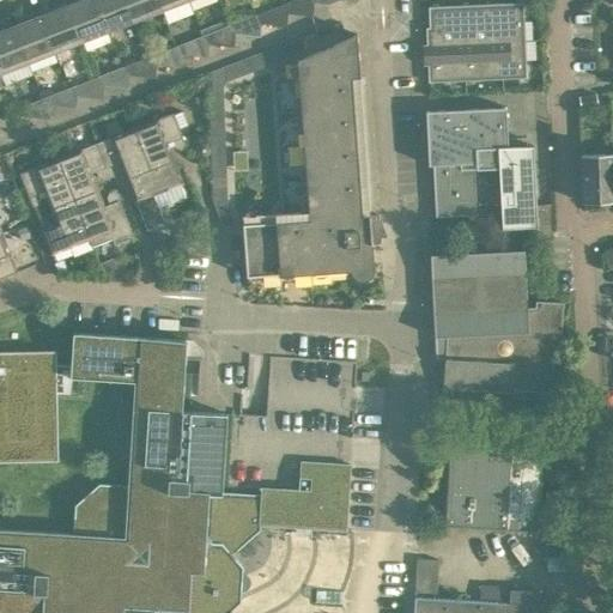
[(96,0),(77,0),(67,4),(82,41),(108,31),(96,0)]
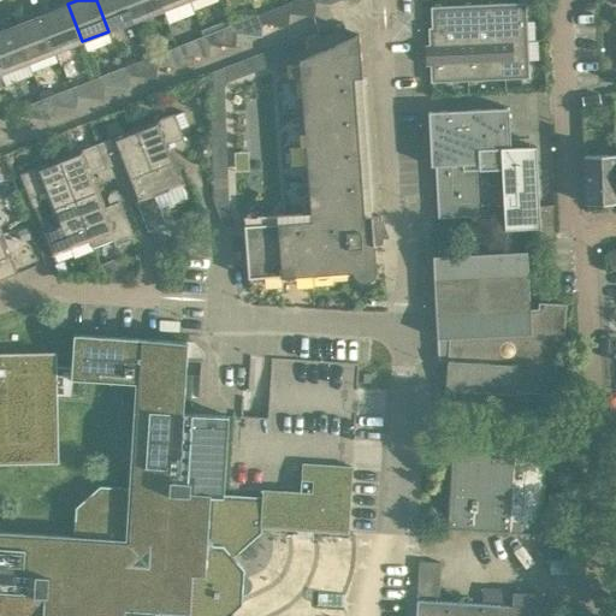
[(96,0),(108,31),(135,21),(126,0),(96,0)]
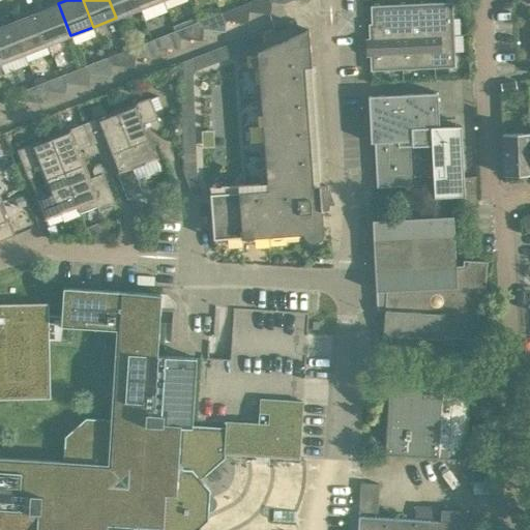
[(136,0),(109,0),(116,18),(140,8),(136,0)]
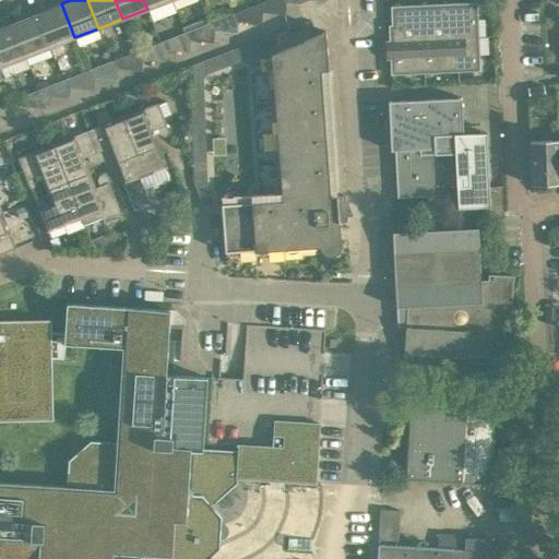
[(143,0),(147,9),(170,0),(143,0)]
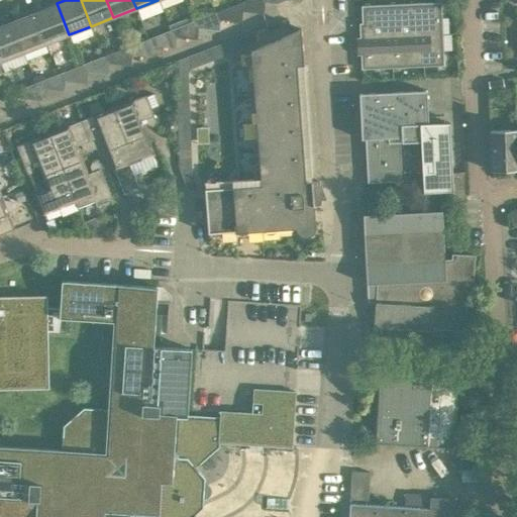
[(261,0),(247,0),(239,3),(239,11),(242,12),(265,13),(265,3),(262,2),(261,0)]
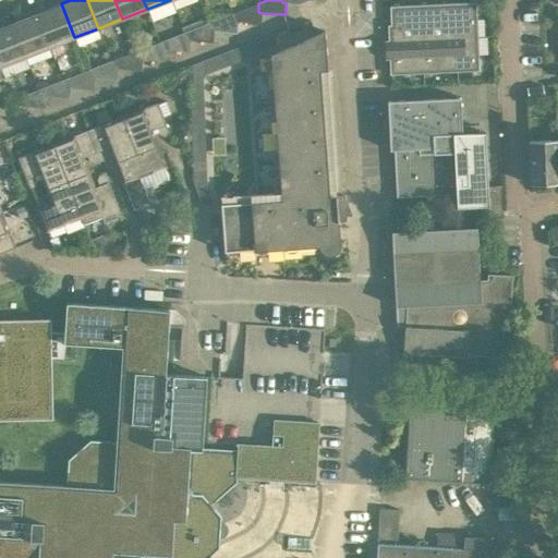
[(391,25),(388,25),(389,45),(395,44),(395,56),(390,56),(390,75),(481,70),(477,20),(476,1),(390,7),(390,8),(391,25)]
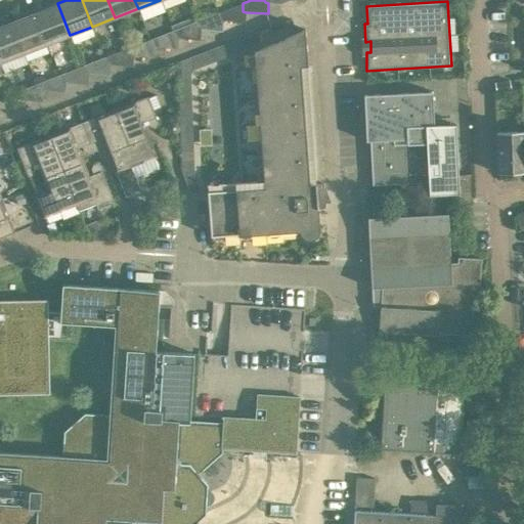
[(57,3),(34,12),(46,44),(70,35),(57,3)]
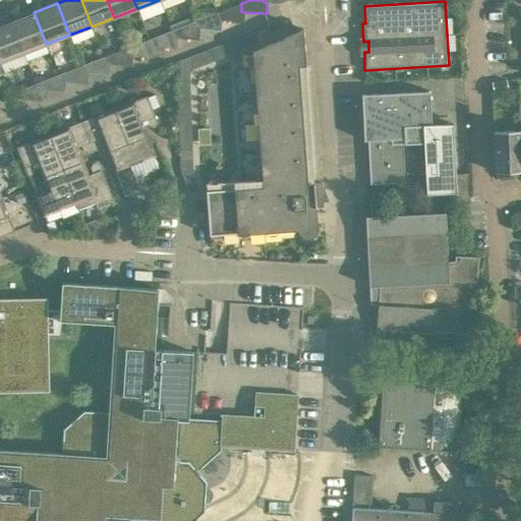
[(241,3),(218,12),(219,21),(222,21),(244,22),(244,12),(241,11),(241,3)]
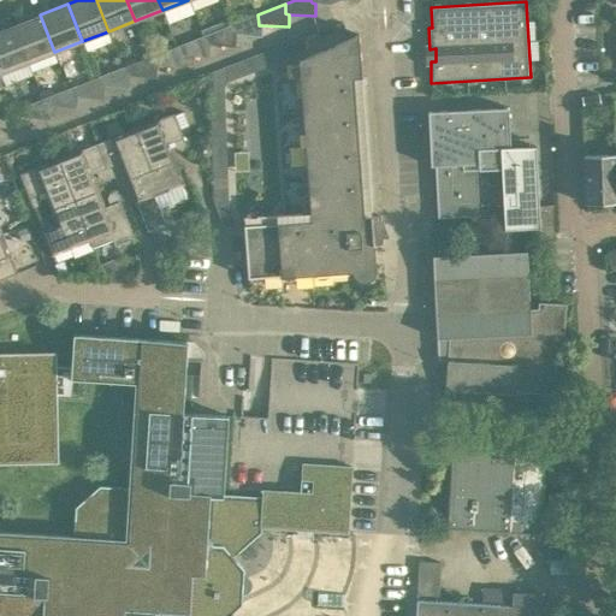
[(40,15),(13,25),(28,63),(54,52),(40,15)]
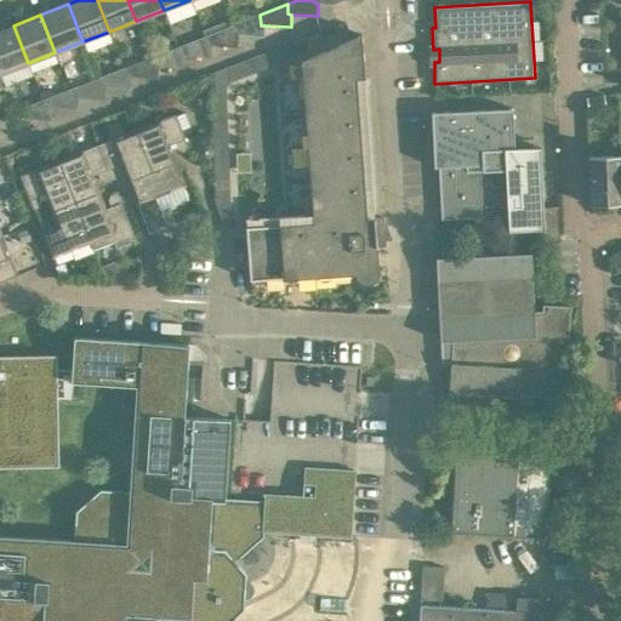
[(260,15),(234,24),(234,35),(238,35),(265,38),(265,26),(261,26),(260,15)]
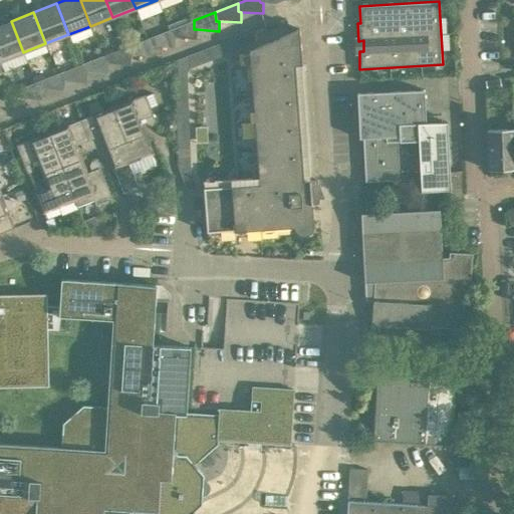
[(194,20),(192,21),(191,17),(168,26),(170,29),(172,29),(171,37),(175,37),(197,39),(197,29),(194,29),(194,20)]
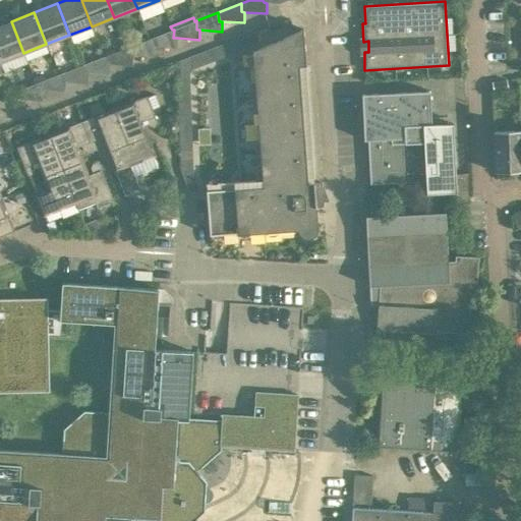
[(1,61),(23,53),(11,21),(0,24),(0,64),(2,64),(1,61)]
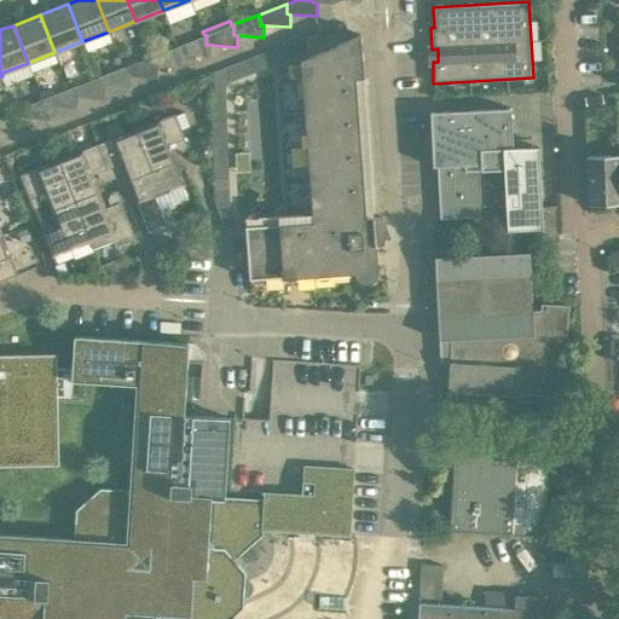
[(379,271),(379,270),(377,246),(385,246),(383,217),(363,218),(363,210),(365,210),(356,77),(364,76),(362,34),(301,62),(304,100),(312,100),(313,113),(305,113),(306,134),(314,133),(316,145),(307,146),(308,167),(317,167),(318,179),(310,179),(312,201),(320,200),(320,212),(312,213),(313,221),(247,226),(249,271),(264,271),(264,278),(354,272),(354,273),(356,276),(357,278),(359,281),(360,282),(362,282),(364,283),(366,283),(369,283),(371,282),(374,281),(376,279),(377,277),(377,276),(379,273),(379,271)]
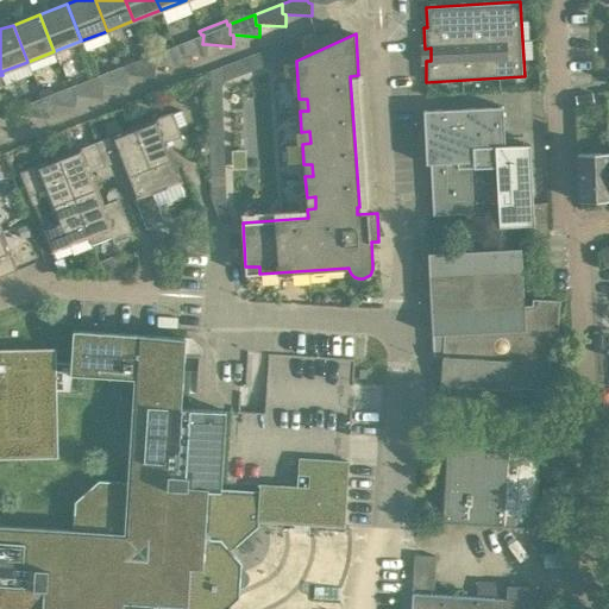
[(203,35),(201,35),(177,44),(177,55),(181,56),(206,57),(207,44),(202,44),(203,35)]
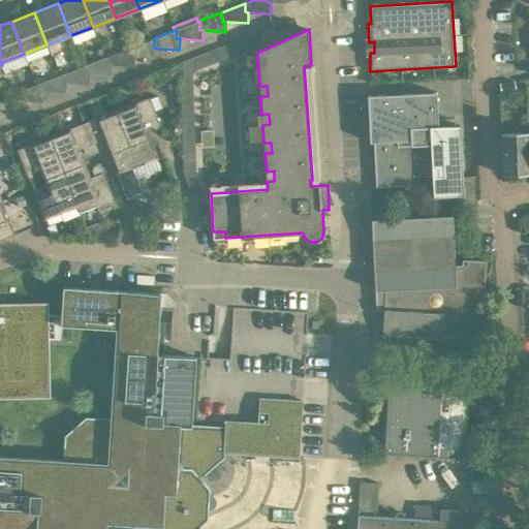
[(154,38),(131,48),(130,57),(134,57),(157,58),(157,49),(154,48),(154,38)]
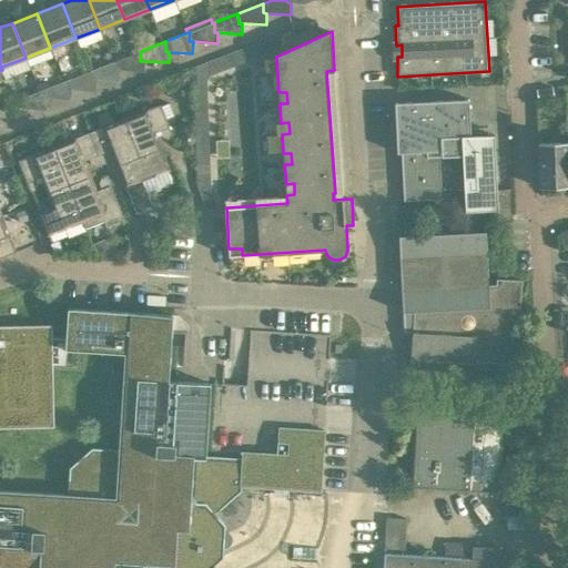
[(262,42),(194,69),(199,184),(205,203),(212,201),(208,80),(209,77),(266,54),(262,42)]
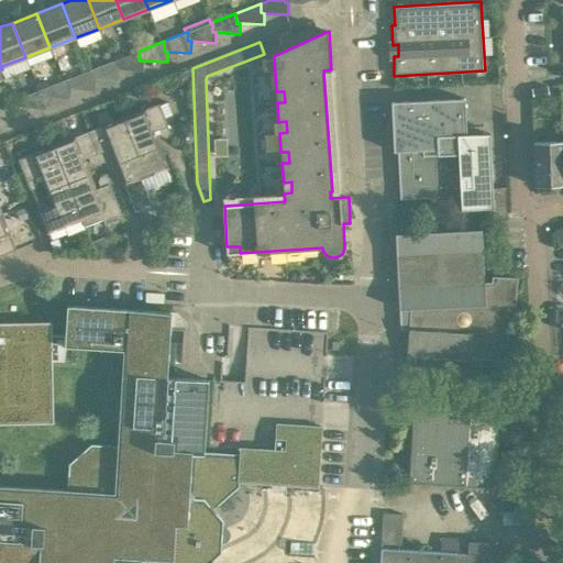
[(140,51),(116,59),(116,69),(119,70),(142,72),(143,61),(139,61),(140,51)]
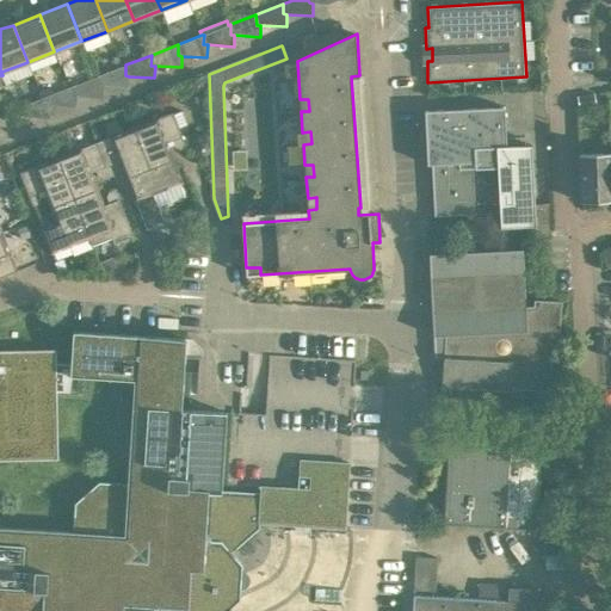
[(125,65),(99,75),(99,86),(103,86),(129,87),(129,76),(125,75),(125,65)]
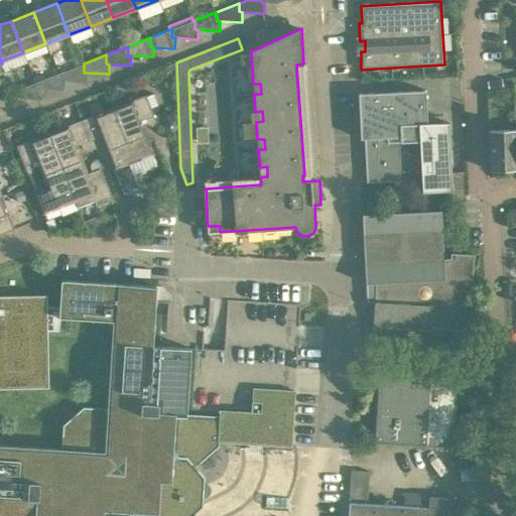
[(84,63),(61,73),(60,81),(65,81),(86,82),(87,73),(84,73),(84,63)]
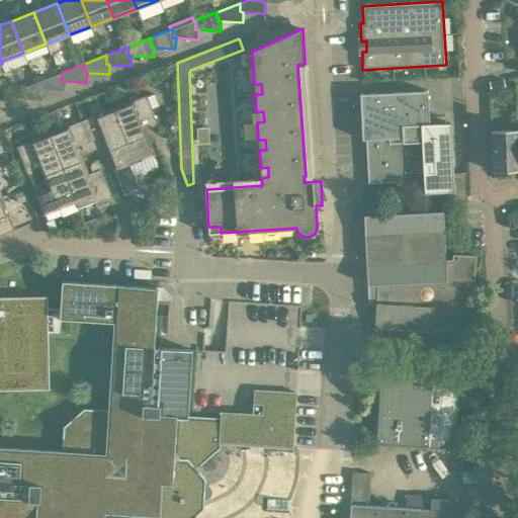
[(33,76),(35,83),(39,81),(39,90),(42,90),(65,91),(65,81),(61,81),(62,73),(46,79),(42,72),(33,76)]
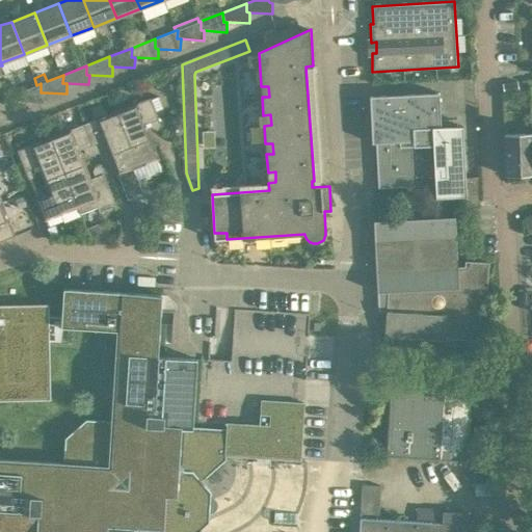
[(520,90),(517,81),(503,84),(505,92),(520,90)]
